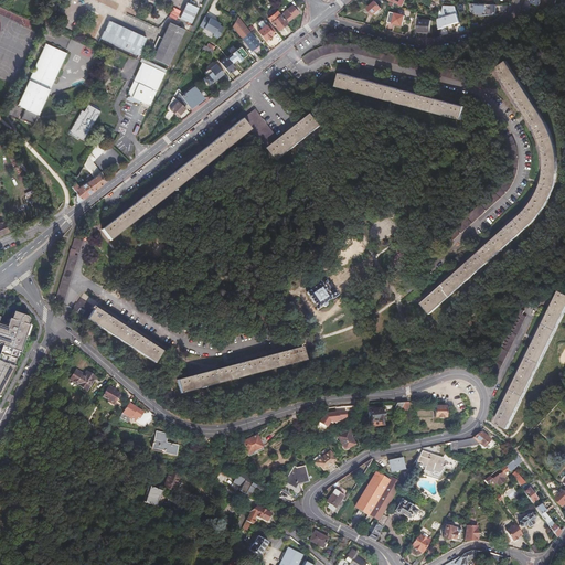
[(382,9),(376,0),(368,7),(373,14),(382,9)]
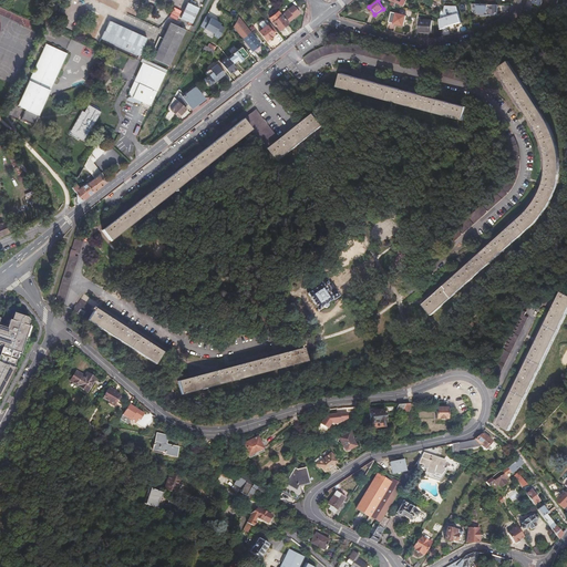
[(54,4),(48,1),(45,7),(52,10),(54,4)]
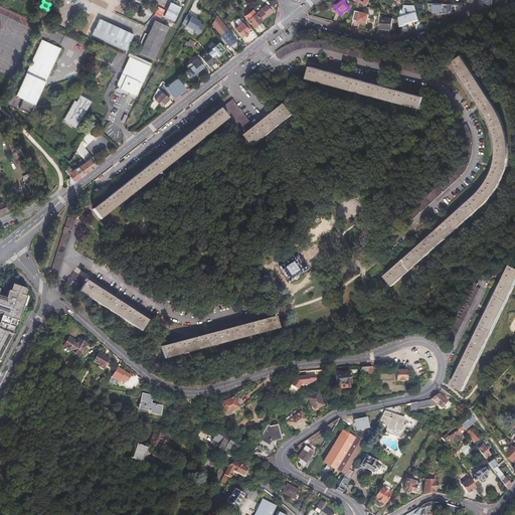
[(433,9),(433,11),(453,12),(453,4),(428,3),(428,9),(433,9)]
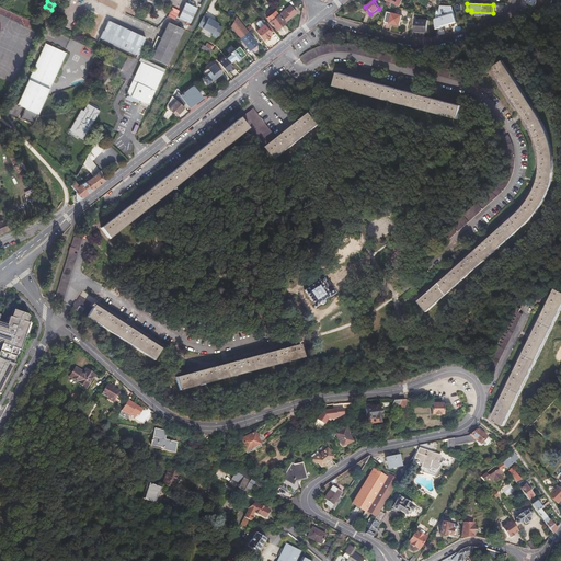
[(516,14),(523,13),(525,6),(518,3),(516,9),(513,13),(516,14)]
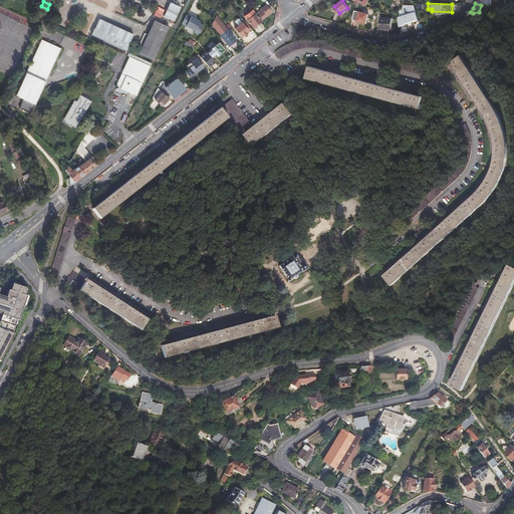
[(418,20),(414,5),(404,5),(402,16),(404,23),(418,20)]
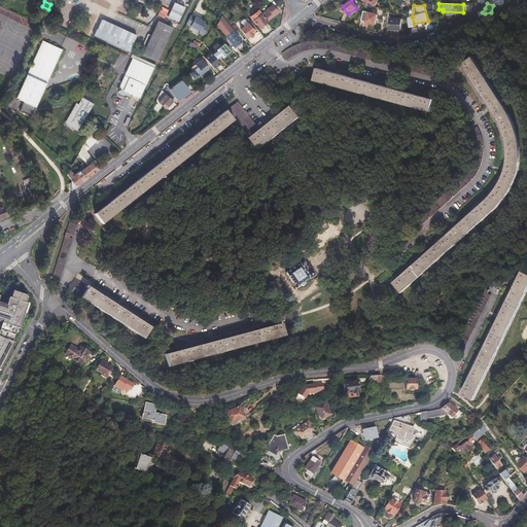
[(264,15),(268,22),(278,13),(273,6),(262,14),(264,15)]
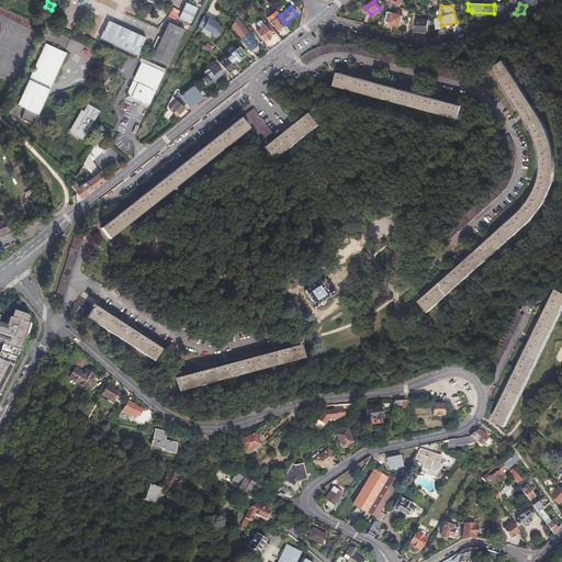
[(403,17),(393,13),(390,23),(400,25),(403,17)]
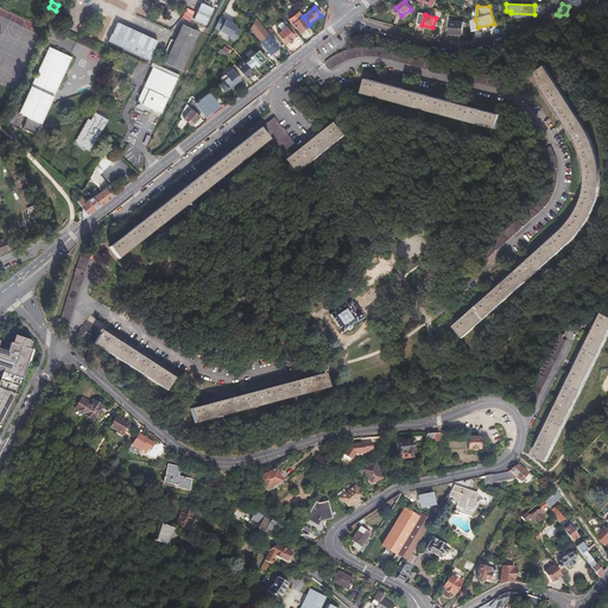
[(221,17),(214,29),(229,38),(228,39),(233,42),(240,31),(235,29),(235,26),(225,20),(226,19),(221,17)]
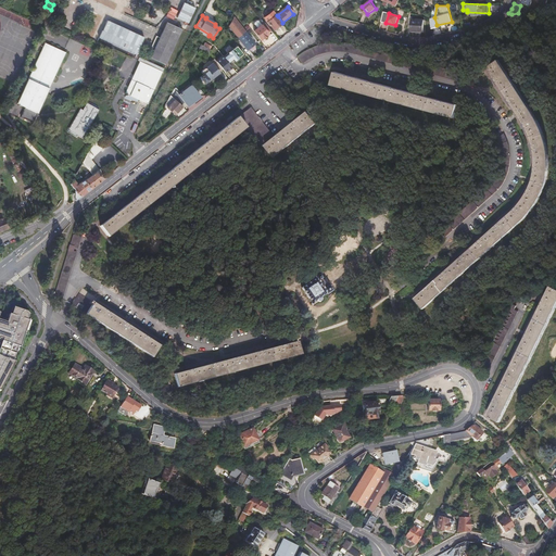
[(248,50),(255,45),(234,16),(228,26),(248,50)]
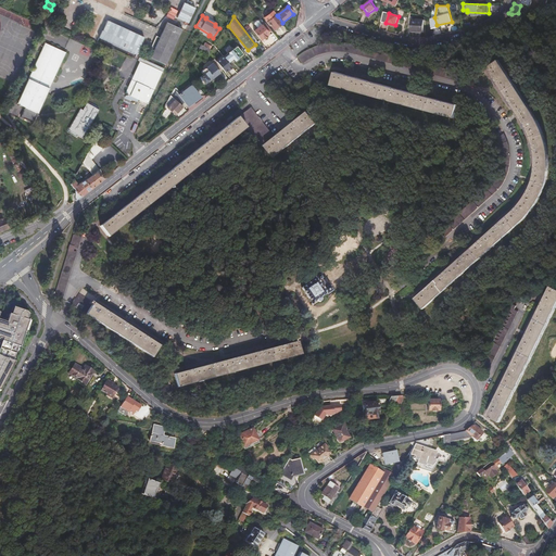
[(282,23),(276,16),(267,23),(274,30),(282,23)]
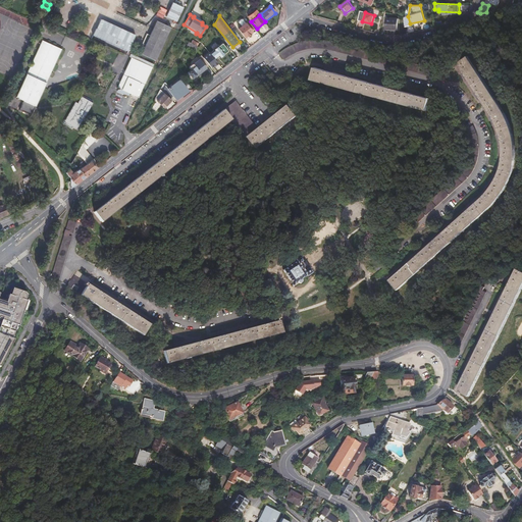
[(397,18),(385,18),(384,30),(397,30),(397,18)]
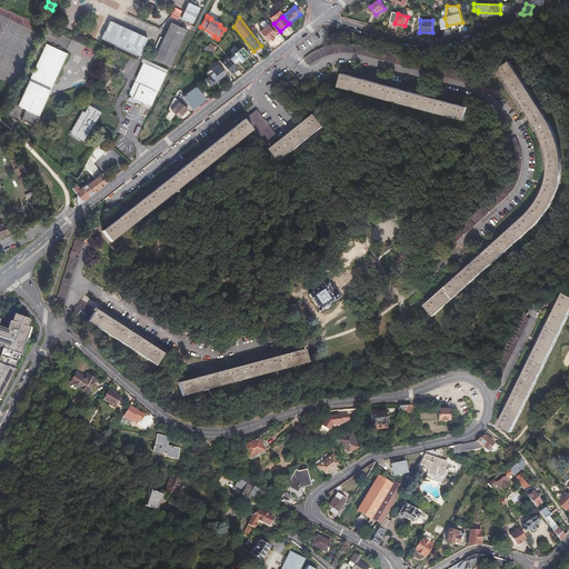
[(186,30),(170,23),(163,38),(159,49),(153,59),(169,67),(186,30)]
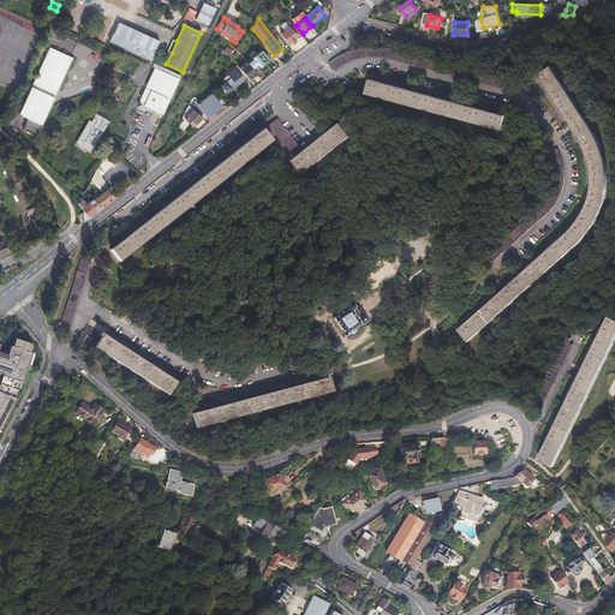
[(298,37),(290,27),(288,27),(284,30),(280,34),(288,45),(298,37)]
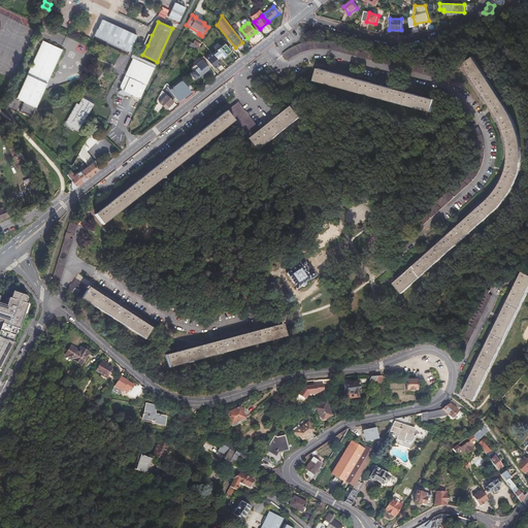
[(44,39),(42,43),(52,47),(54,43),(44,39)]
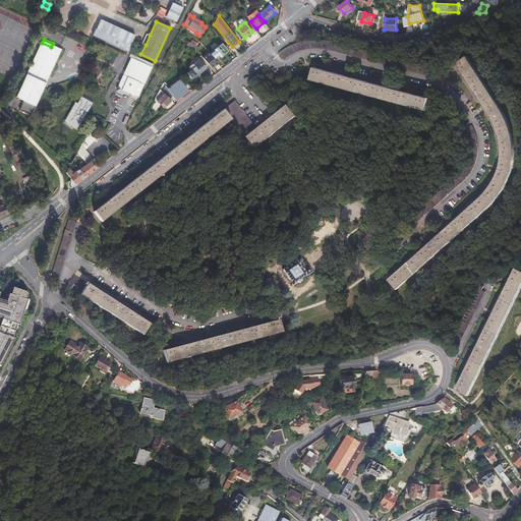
[(279,53),(284,59),(289,56),(293,54),(295,52),(299,50),(303,49),(308,48),(312,48),(315,48),(323,49),(347,55),(429,76),(430,72),(436,73),(437,69),(427,66),(427,65),(418,63),(418,64),(321,40),(316,39),(312,40),(307,40),(303,41),(298,42),(296,43),(293,44),(289,46),(285,48),(279,53)]
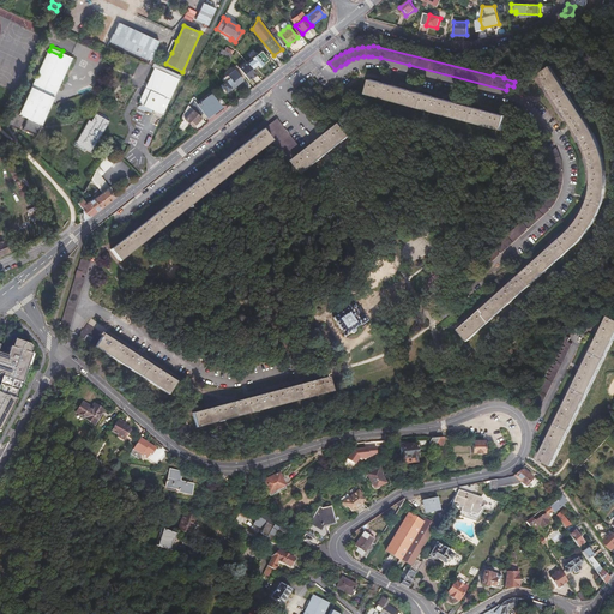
[(220,48),(218,52),(232,59),(232,58),(233,55),(230,54),(224,50),(220,48)]
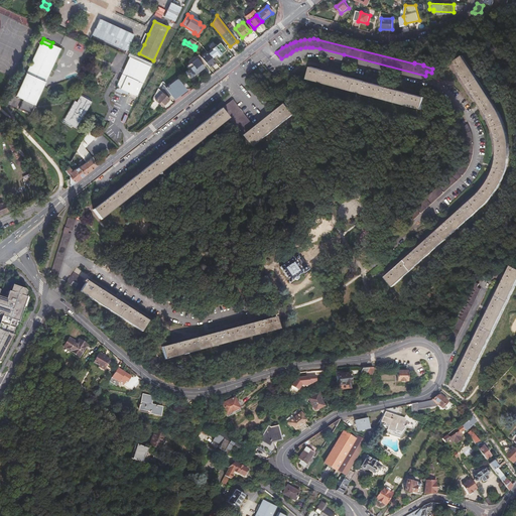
[(240,44),(237,41),(230,46),(233,50),(240,44)]
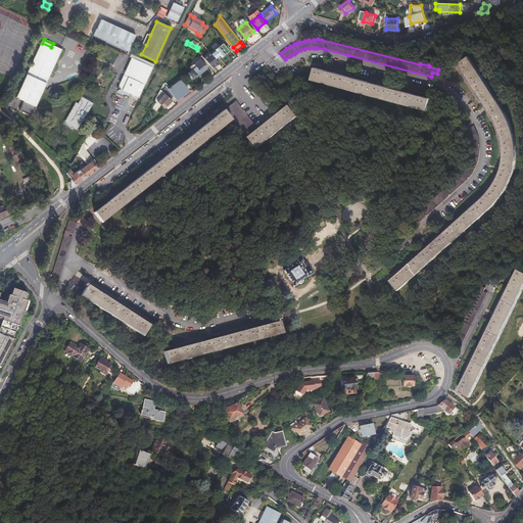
[(51,47),(42,43),(17,96),(26,99),(20,109),(33,114),(62,47),(53,43),(51,47)]
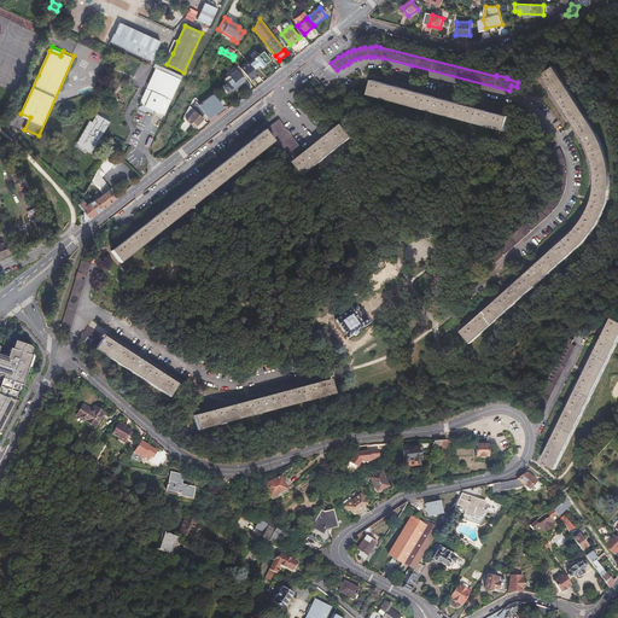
[(263,52),(240,69),(246,75),(258,66),(260,69),(270,60),(263,52)]
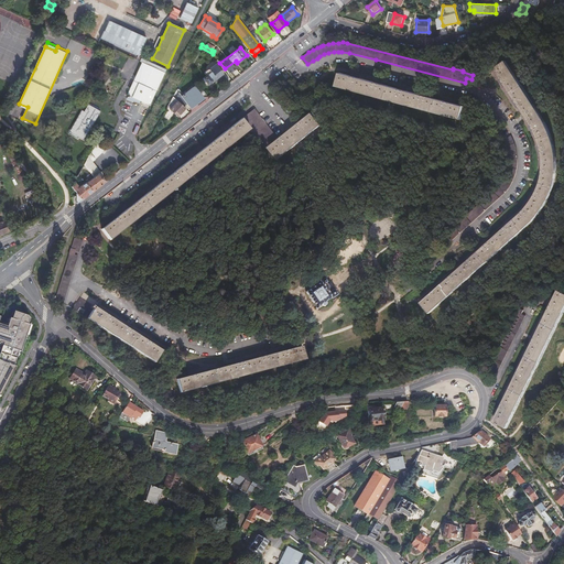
[(164,72),(142,62),(128,94),(150,104),(164,72)]
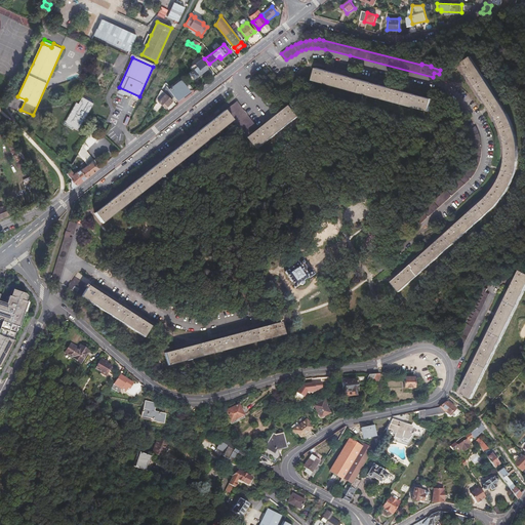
[(198,78),(211,67),(209,64),(204,58),(195,66),(193,66),(191,68),(190,70),(192,71),(189,73),(193,79),(196,76),(198,78)]
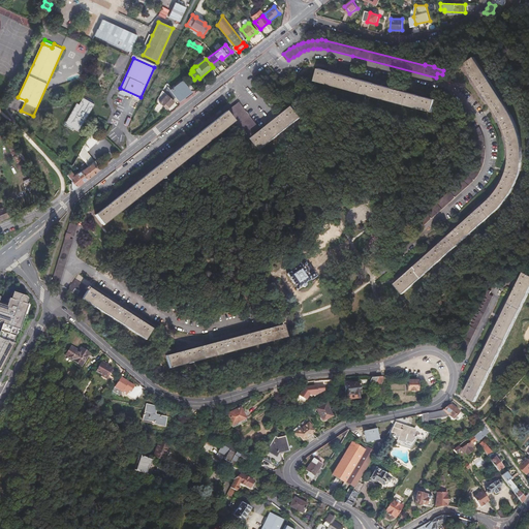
[(472,214),(394,284),(401,292),(478,225),(496,209),(500,205),(503,200),(508,194),(511,189),(516,182),(517,178),(519,174),(519,169),(520,164),(521,159),(521,154),(521,149),(520,142),(519,137),(518,130),(516,126),(514,122),(509,114),(474,60),(465,65),(484,94),(502,126),(504,128),(506,134),(507,141),(508,146),(509,151),(508,157),(508,163),(507,169),(505,174),(504,178),(502,182),(499,187),(494,194),(492,196),(472,214)]
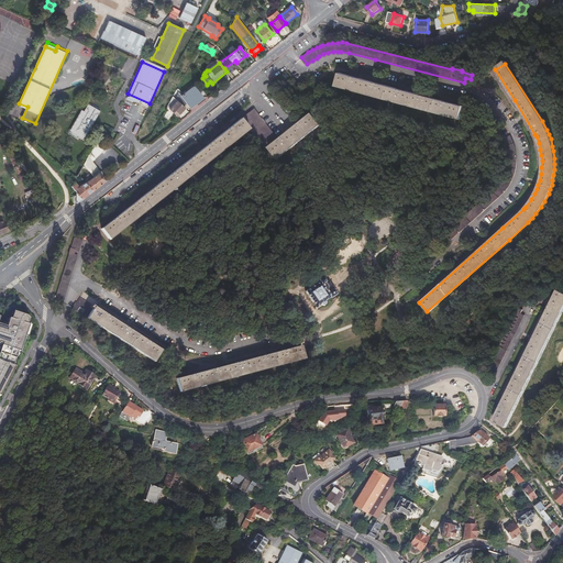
[(334,73),(331,85),(459,118),(462,107),(448,102),(426,97),(401,90),(377,84),(354,78),(334,73)]
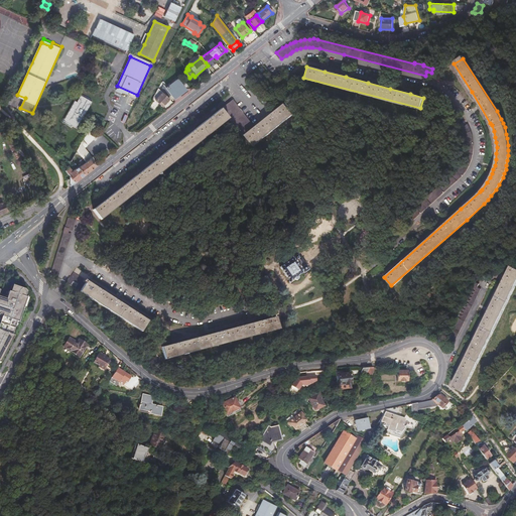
[(175,80),(182,90),(185,88),(177,78),(175,80)]
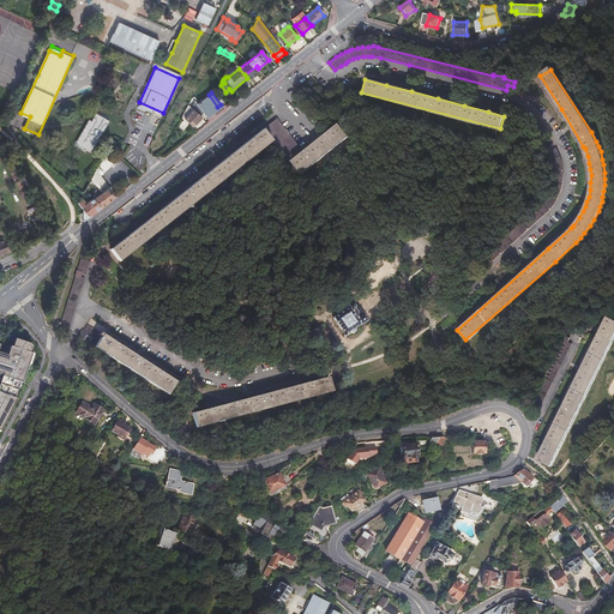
[(206,115),(217,107),(209,95),(198,103),(196,100),(192,103),(192,104),(202,118),(203,118),(206,115)]
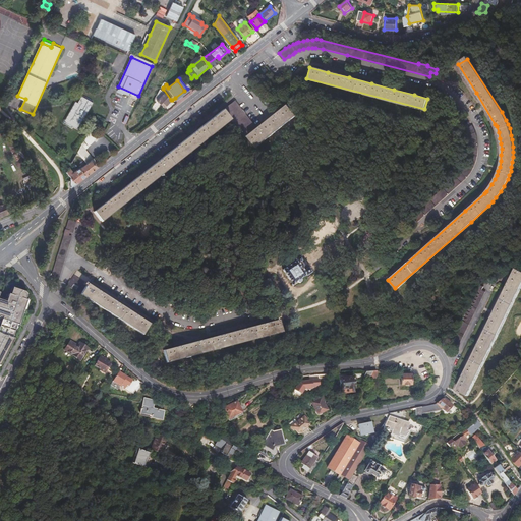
[(159,92),(155,99),(157,100),(161,96),(162,97),(157,103),(164,109),(166,106),(171,100),(163,89),(159,93),(159,92)]
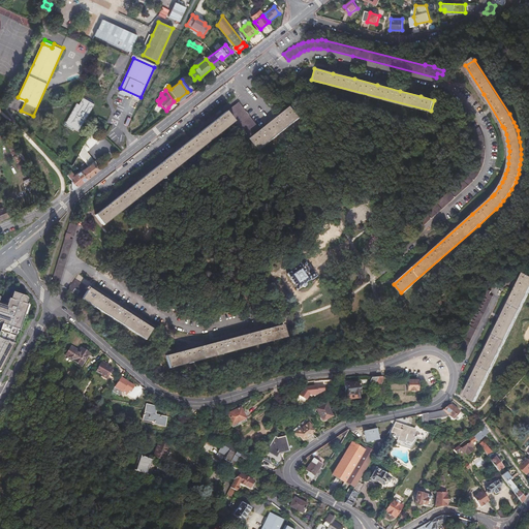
[(92,102),(80,97),(67,125),(80,130),(92,102)]
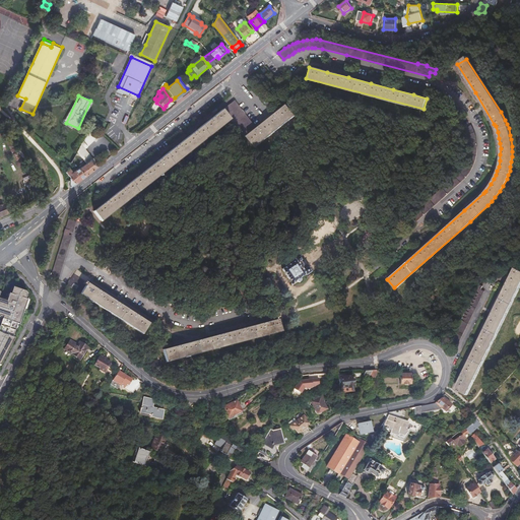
[(108,199),(93,211),(101,220),(229,120),(248,144),(251,141),(256,147),(275,133),(297,115),(287,104),(267,121),(254,131),(234,105),(223,113),(221,110),(211,118),(193,132),(176,146),(157,160),(140,175),(123,188),(108,199)]
